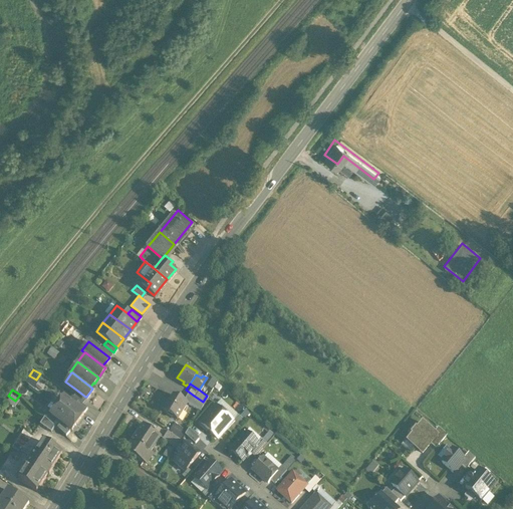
[(85,397),(76,390),(72,395),(77,398),(82,402),(85,397)]
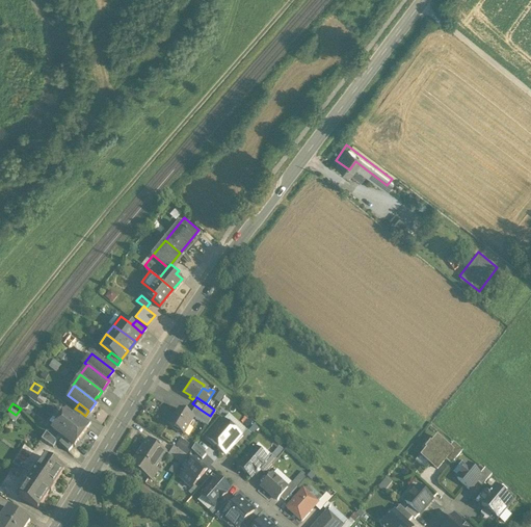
[(192,414),(179,405),(174,414),(171,413),(166,420),(182,430),(192,414)]
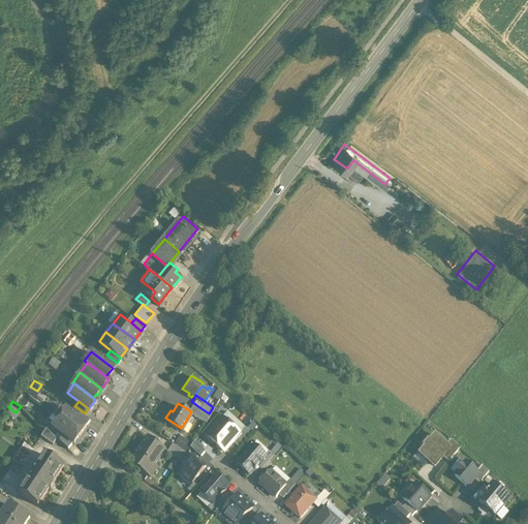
[(75,414),(64,406),(58,414),(80,431),(86,423),(86,422),(75,414)]
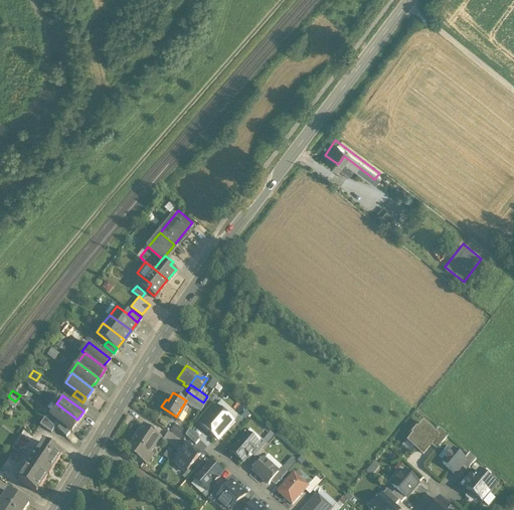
[(203,402),(194,396),(191,400),(200,406),(203,402)]
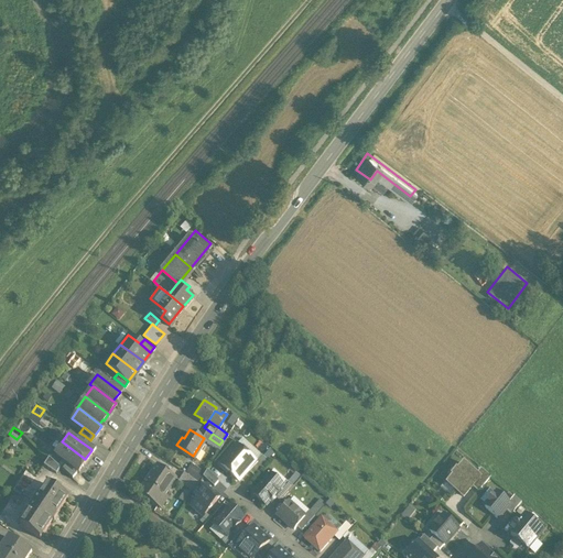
[(90,440),(85,436),(80,441),(91,449),(95,445),(90,440)]
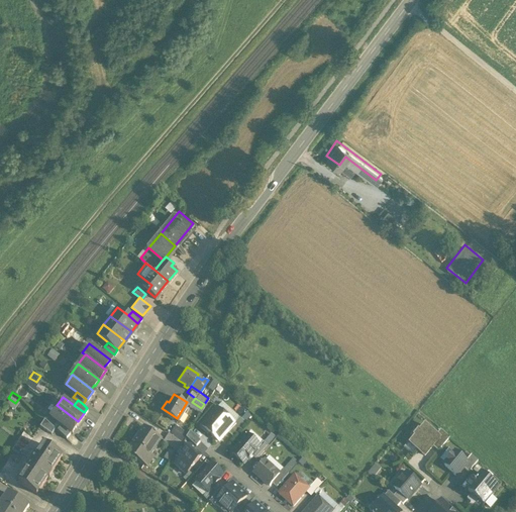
[(78,421),(57,405),(50,413),(71,429),(78,421)]
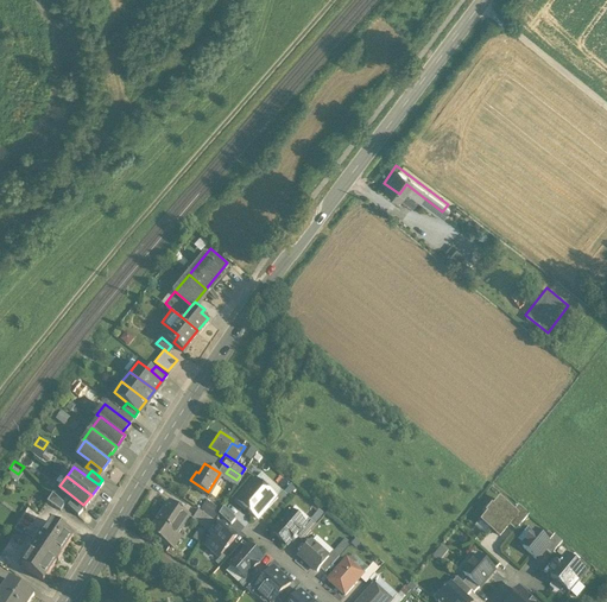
[(253,476),(235,496),(257,514),(267,504),(274,495),(274,494),(253,476)]
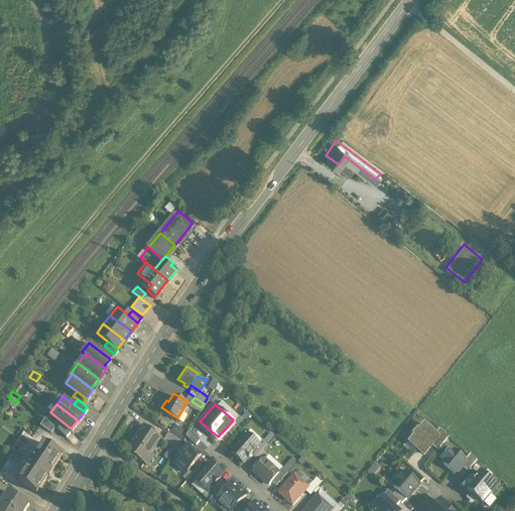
[(238,413),(233,419),(233,420),(227,427),(233,432),(245,419),(238,413)]
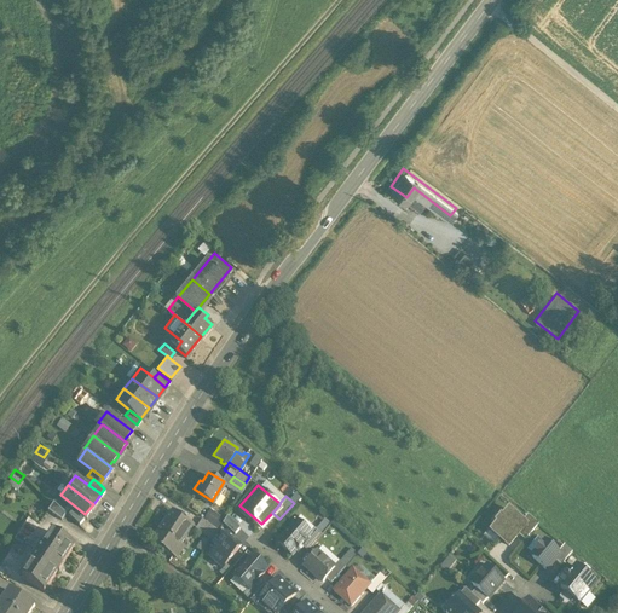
[(64,508),(52,497),(47,505),(61,514),(64,508)]
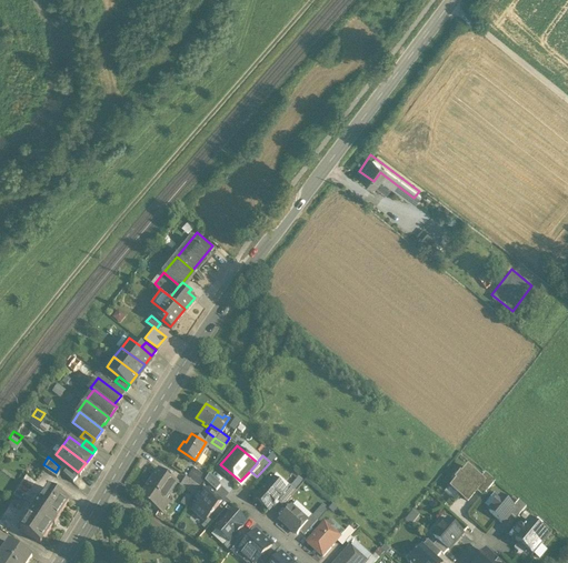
[(461,469),(459,466),(455,473),(456,474),(450,482),(466,495),(475,484),(482,474),(479,472),(467,461),(461,469)]
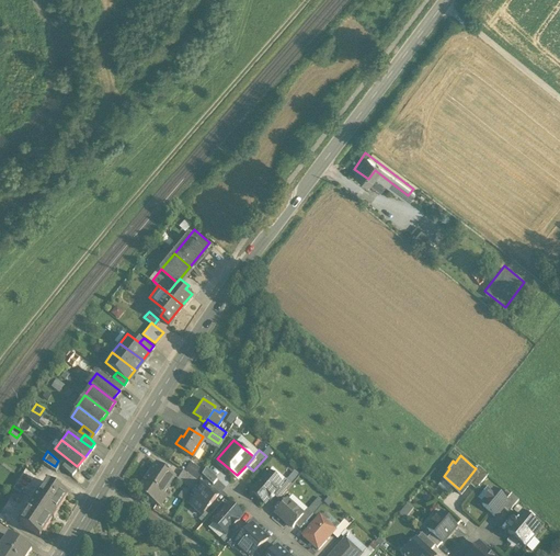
[(76,467),(66,458),(61,463),(71,472),(76,467)]
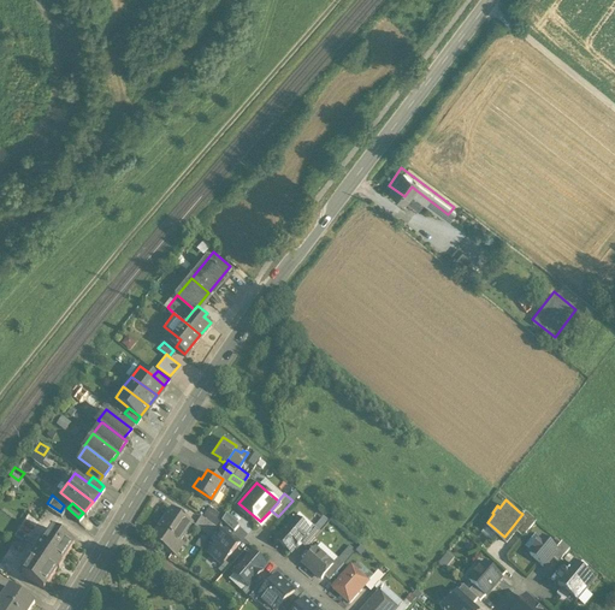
[(207,503),(201,513),(217,523),(223,514),(207,503)]
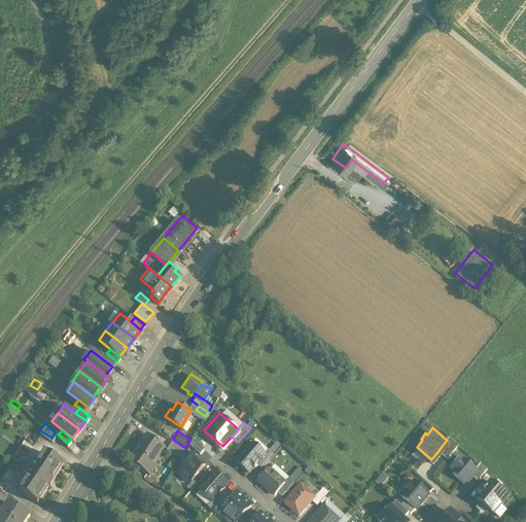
[(145,432),(129,457),(145,468),(163,444),(145,432)]
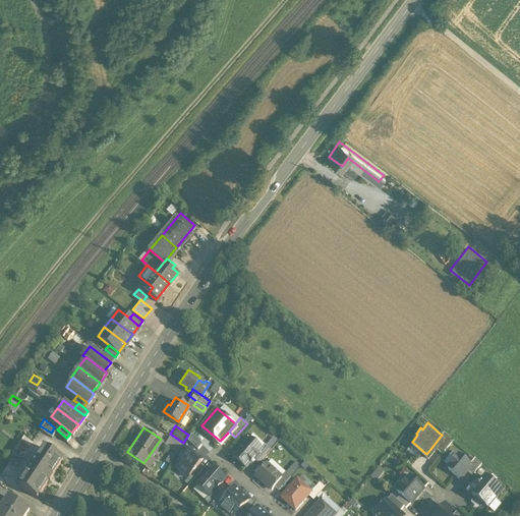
[(443,427),(439,433),(442,435),(435,444),(441,449),(452,435),(443,427)]
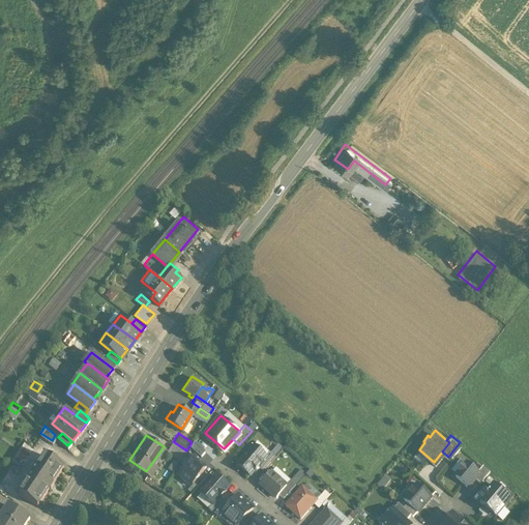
[(194,439),(190,445),(201,454),(205,448),(194,439)]
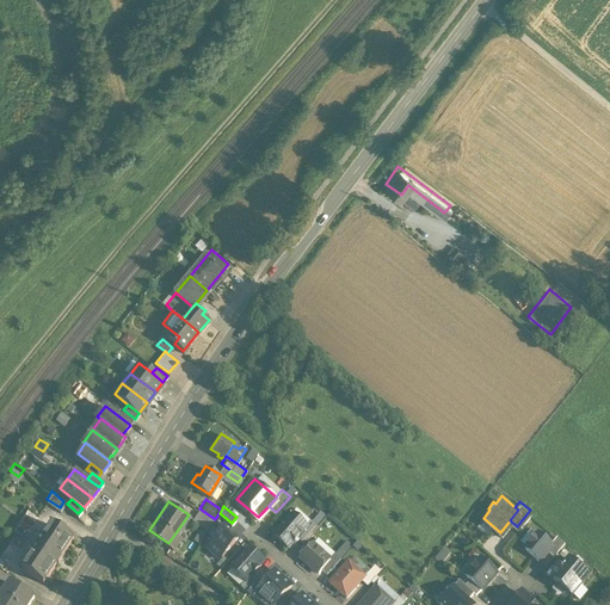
[(321,522),(326,510),(319,506),(314,518),(321,522)]
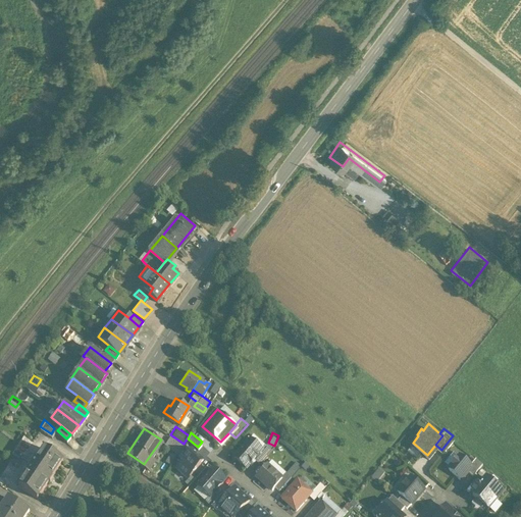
[(184,444),(170,434),(165,442),(178,451),(184,444)]
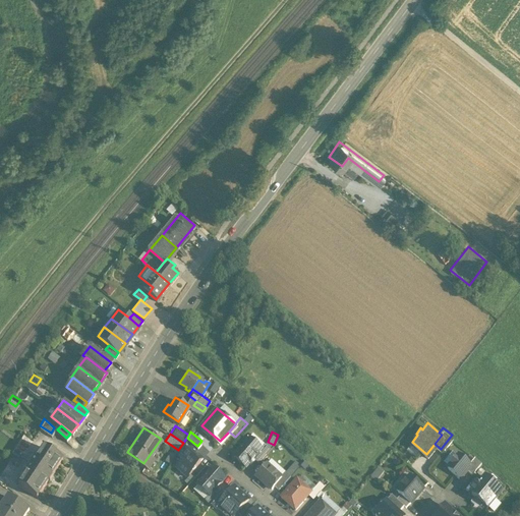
[(248,436),(233,453),(245,464),(252,455),(261,446),(248,436)]
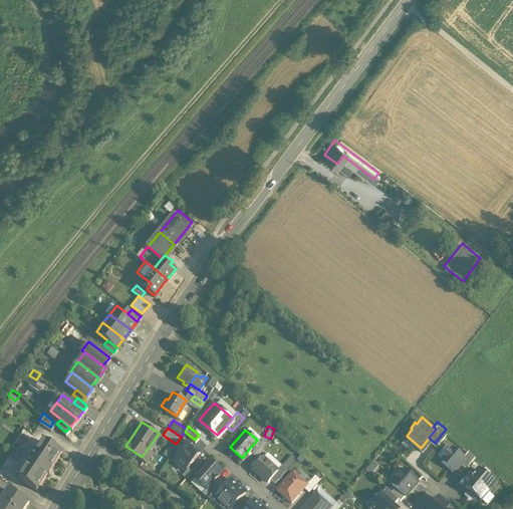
[(257,440),(249,449),(254,454),(266,441),(261,436),(257,440)]
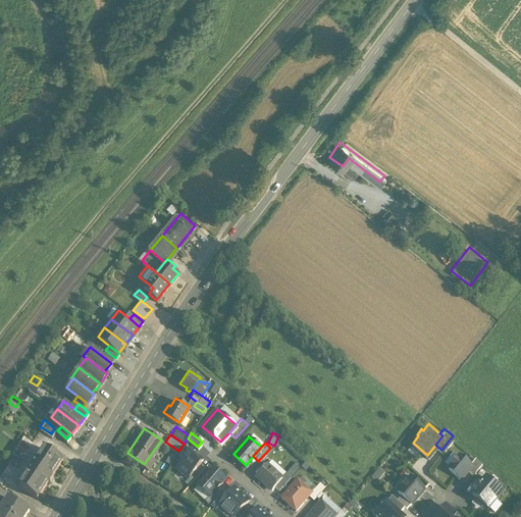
[(43,444),(17,482),(36,496),(48,478),(49,479),(52,474),(51,473),(62,457),(43,444)]
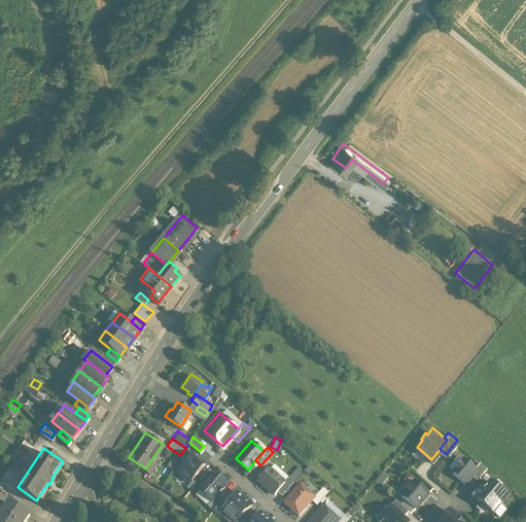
[(176,470),(188,480),(205,461),(193,451),(176,470)]
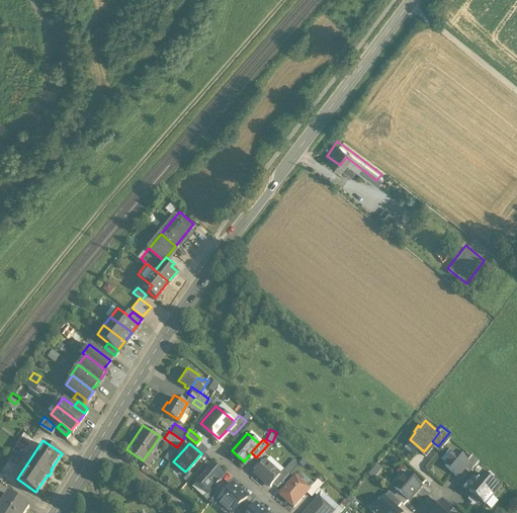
[(455,445),(443,459),(456,471),(463,462),(468,456),(466,455),(455,445)]
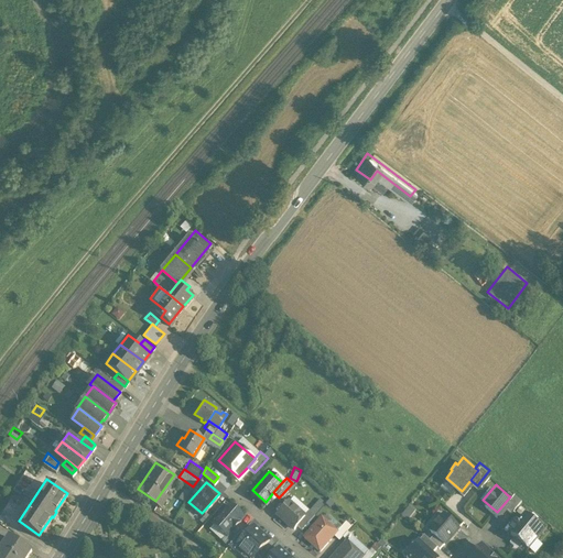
[(510,496),(505,503),(510,507),(520,495),(512,489),(508,495),(510,496)]
